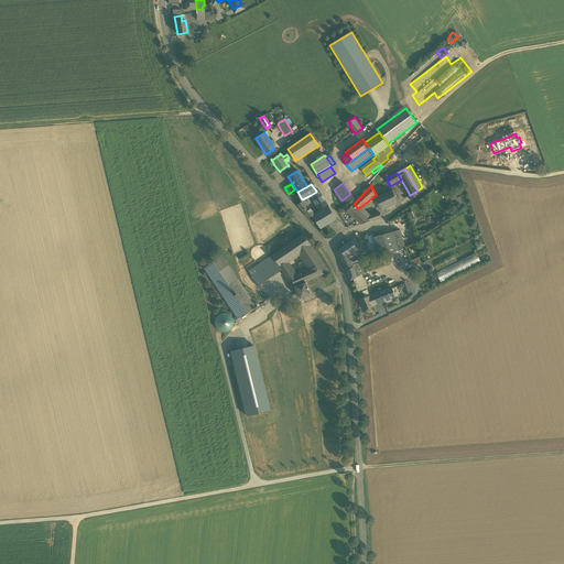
[(311,195),(314,201),(322,195),(318,190),(316,191),(316,192),(311,195)]
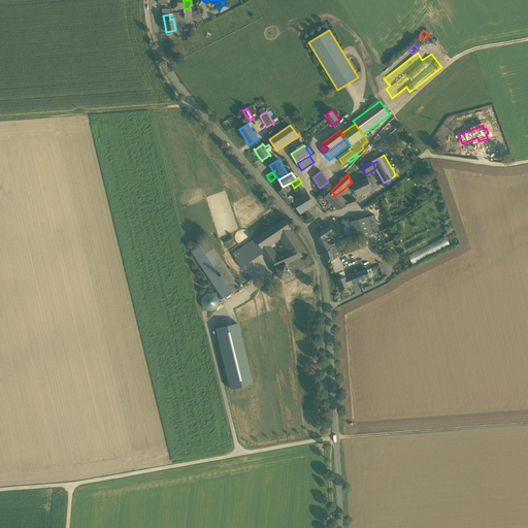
[(367,178),(361,180),(353,185),(356,193),(358,197),(372,190),(367,178)]
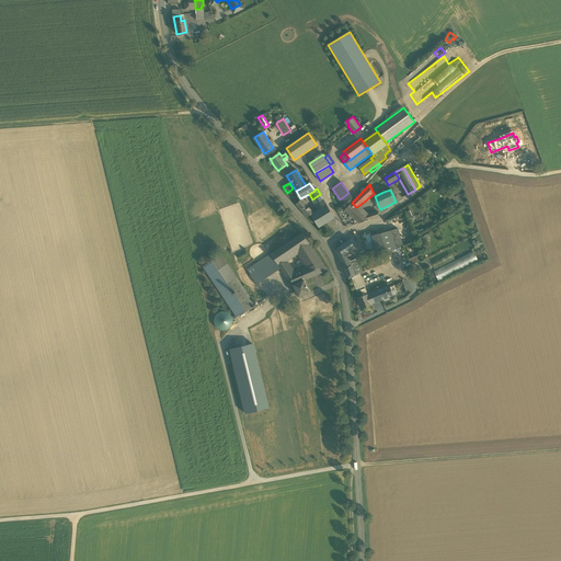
[(340,199),(344,204),(352,197),(348,193),(340,199)]
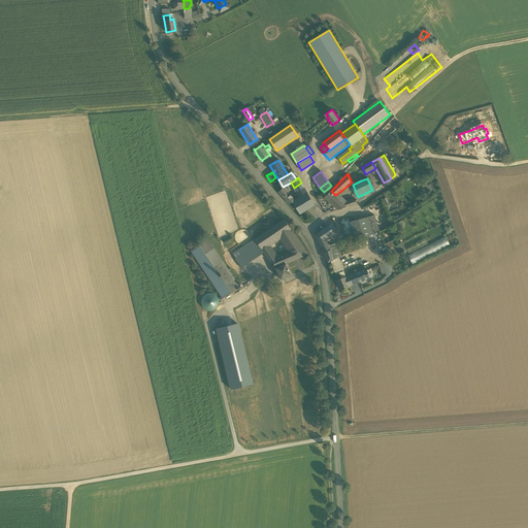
[(294,188),(299,197),(307,193),(301,183),(294,188)]
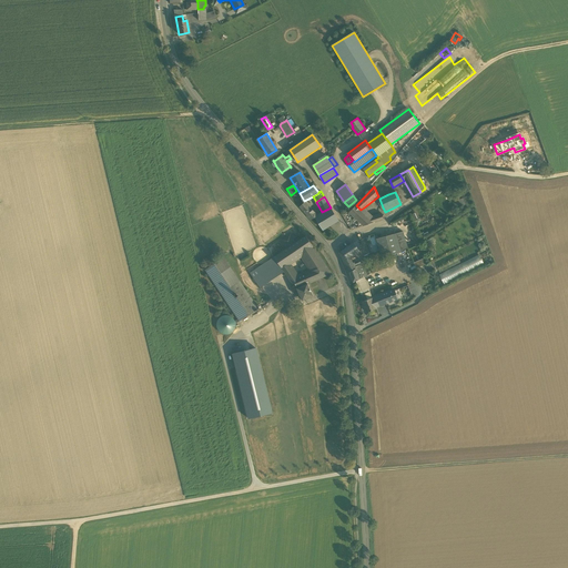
[(300,208),(311,220),(315,216),(317,215),(316,215),(305,202),(300,208)]
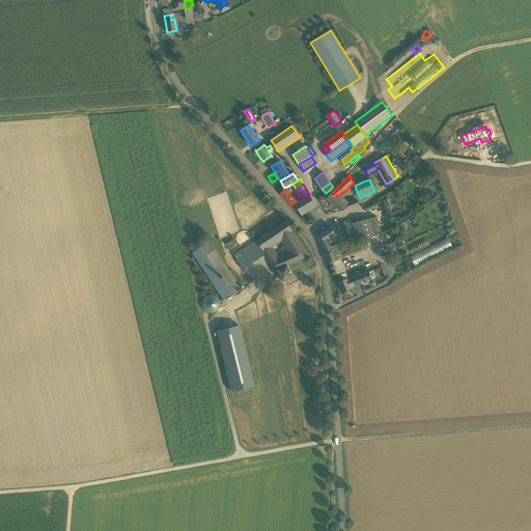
[(346,204),(347,203),(340,194),(337,196),(333,192),(327,198),(339,212),(347,208),(346,204)]
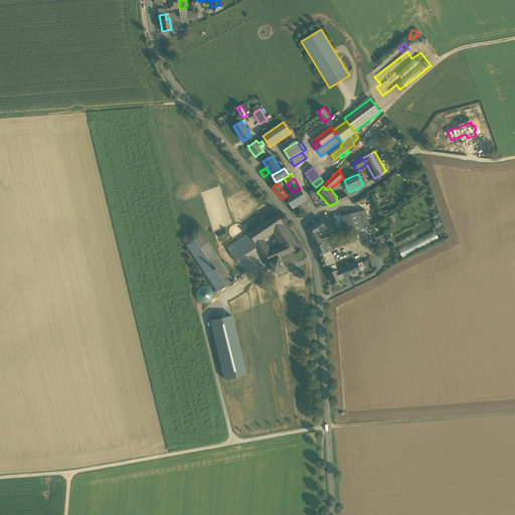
[(286,196),(293,208),(307,200),(300,188),(292,192),(287,195),(288,195),(286,196)]
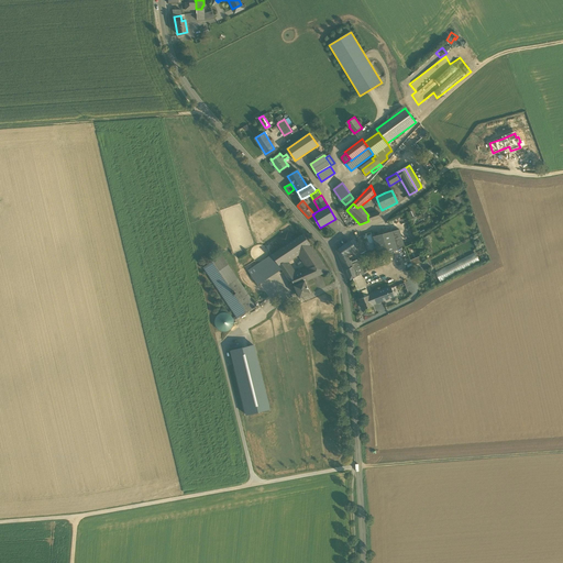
[(393,232),(398,251),(404,246),(399,230),(393,232)]
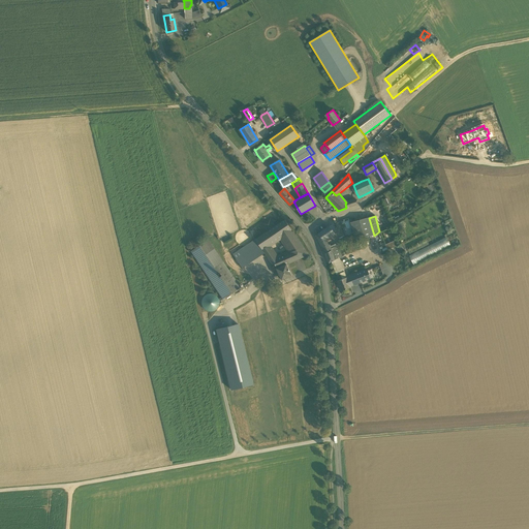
[(353,234),(355,239),(374,236),(369,218),(350,222),(353,234)]
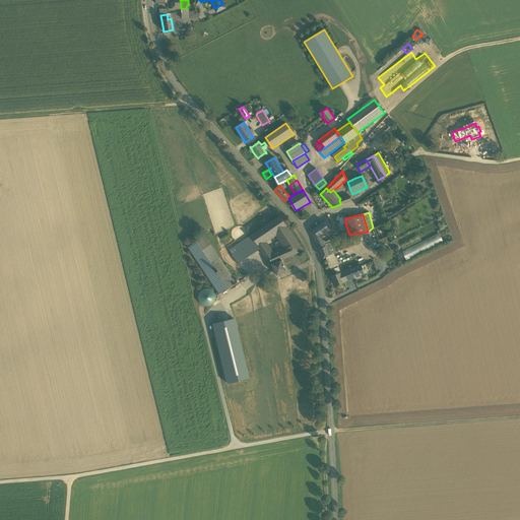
[(258,220),(263,228),(270,222),(265,215),(258,220)]
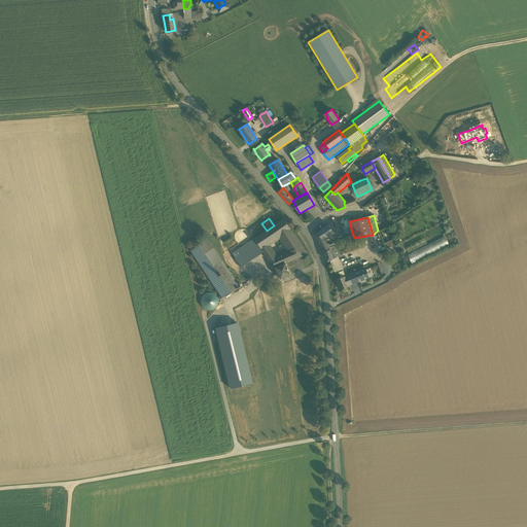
[(268,245),(279,237),(290,229),(284,219),(274,225),(267,231),(254,239),(261,249),(268,245)]
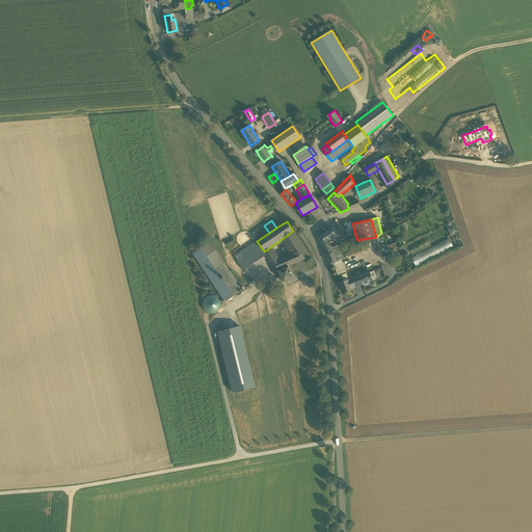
[(322,243),(327,254),(333,250),(327,241),(337,235),(331,227),(318,237),(322,243)]
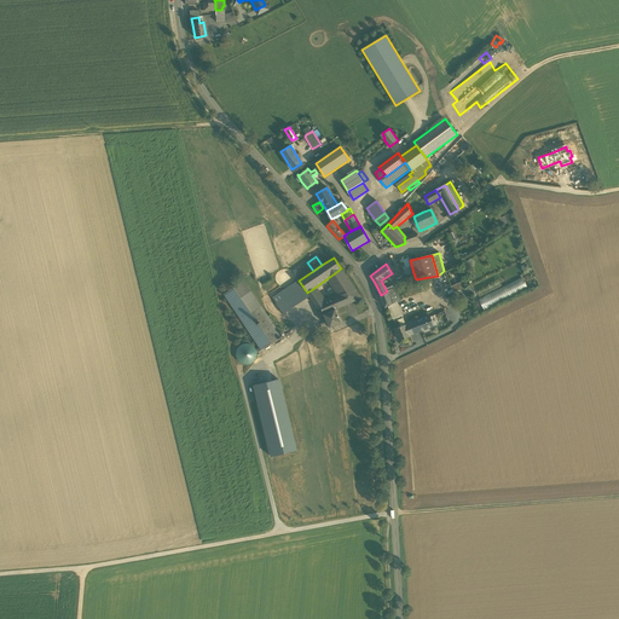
[(328,278),(340,295),(342,294),(340,289),(343,288),(342,287),(350,281),(341,268),(328,278)]
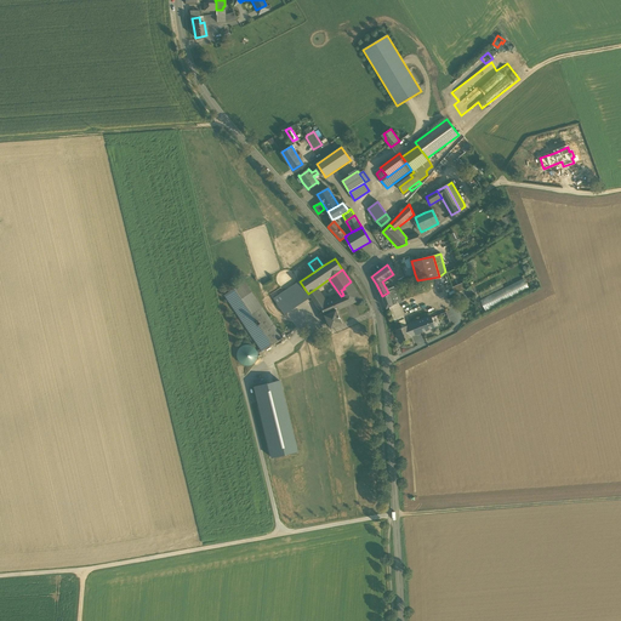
[(524,278),(480,300),(485,311),(530,290),(524,278)]
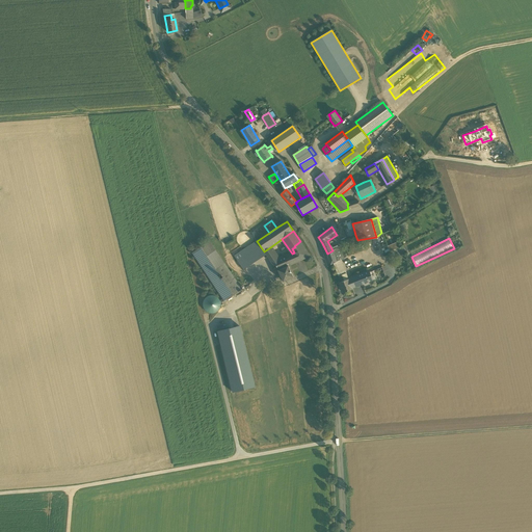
[(191,253),(197,262),(215,250),(209,241),(191,253)]
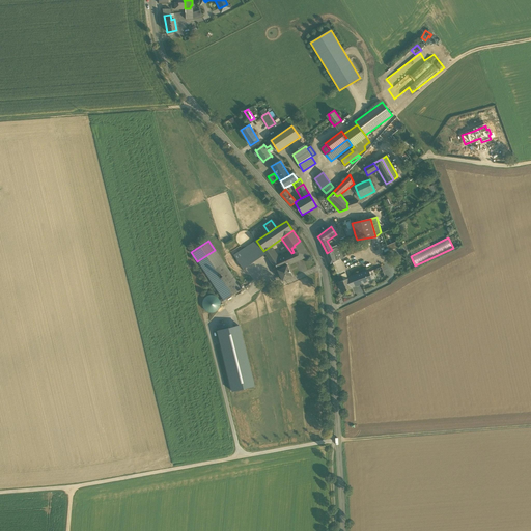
[(256,241),(239,252),(243,258),(238,261),(243,270),(266,254),(263,251),(256,241)]
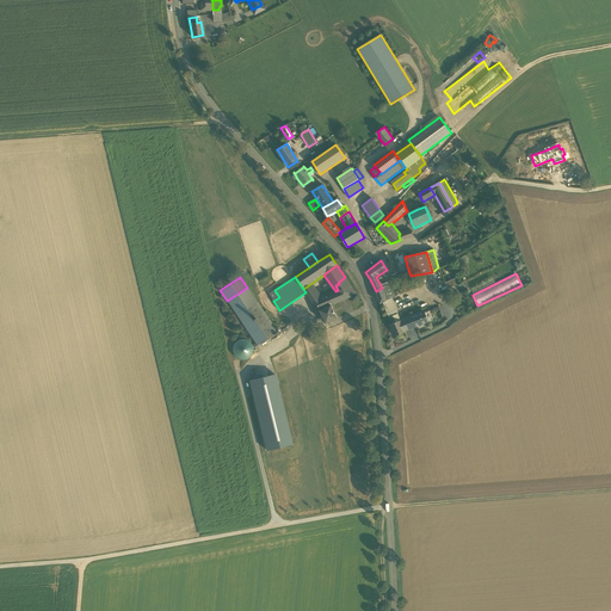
[(357,294),(345,277),(338,283),(339,284),(335,285),(338,290),(335,291),(329,294),(334,304),(356,295),(357,295),(356,294),(357,294)]
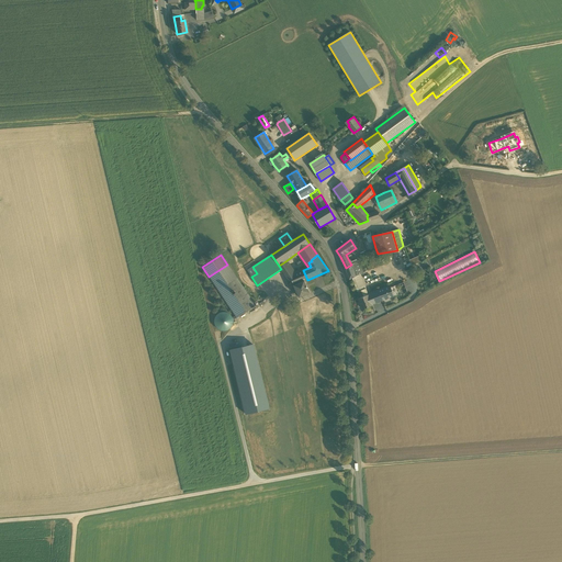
[(409,260),(412,266),(423,260),(420,256),(409,260)]
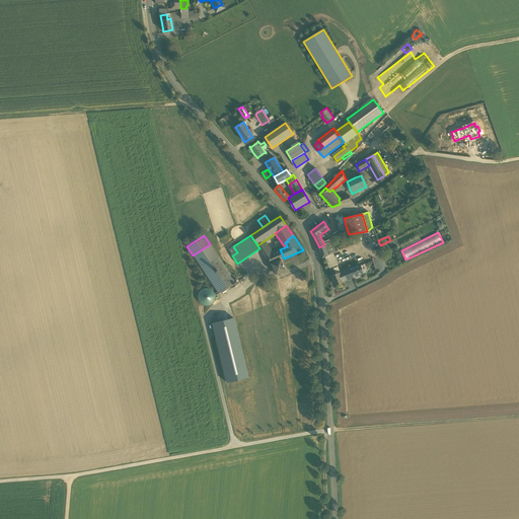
[(400,245),(402,248),(421,240),(419,236),(400,245)]
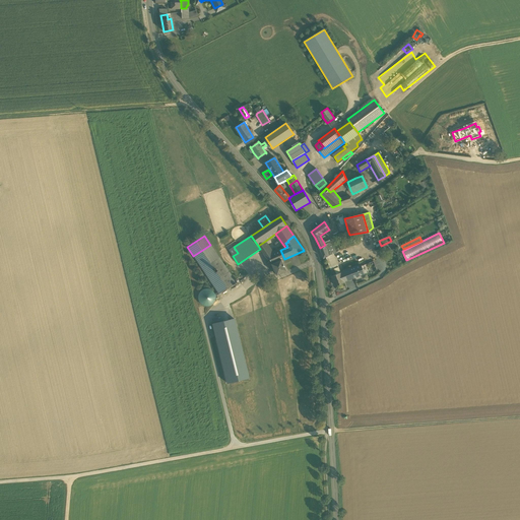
[(268,248),(264,242),(258,246),(260,249),(262,252),(268,248)]
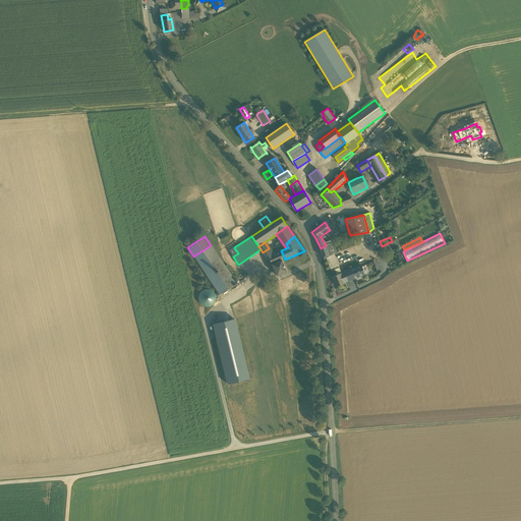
[(326,245),(321,248),(321,249),(325,258),(327,257),(330,255),(334,254),(337,252),(333,242),(326,245)]
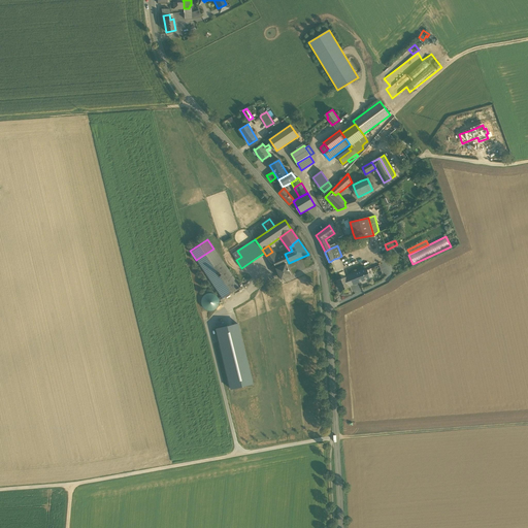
[(196,260),(205,273),(223,262),(213,249),(196,260)]
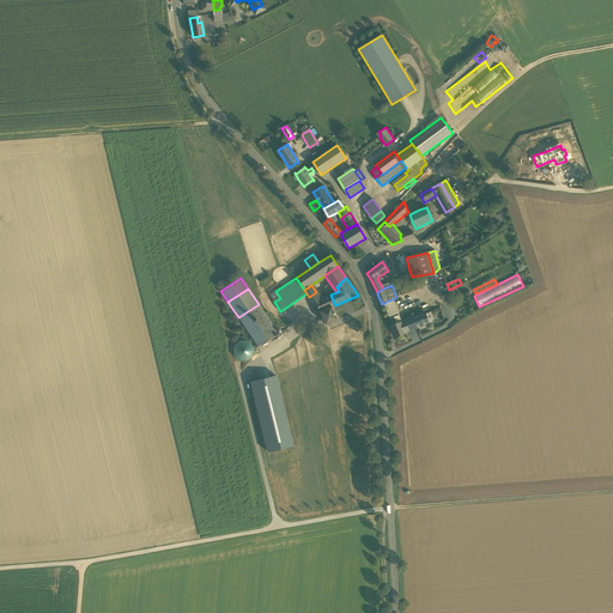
[(269,296),(274,302),(280,298),(275,291),(269,296)]
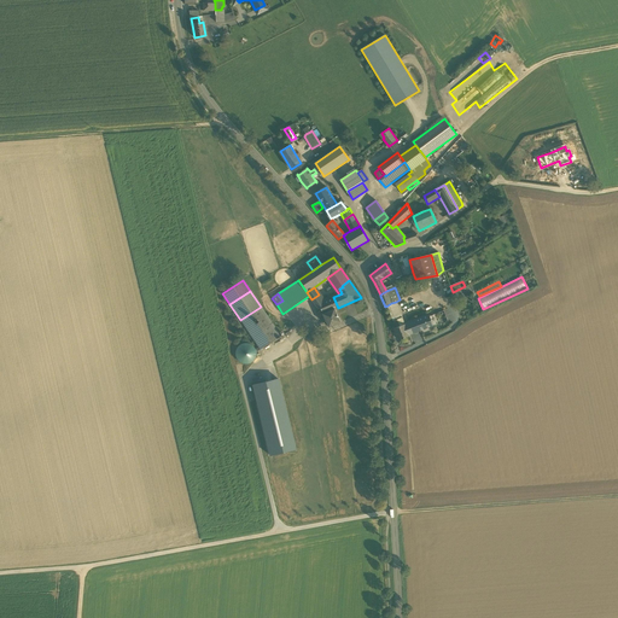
[(324,314),(330,327),(340,322),(342,322),(340,321),(334,309),(338,308),(333,297),(324,302),(328,312),(324,314)]
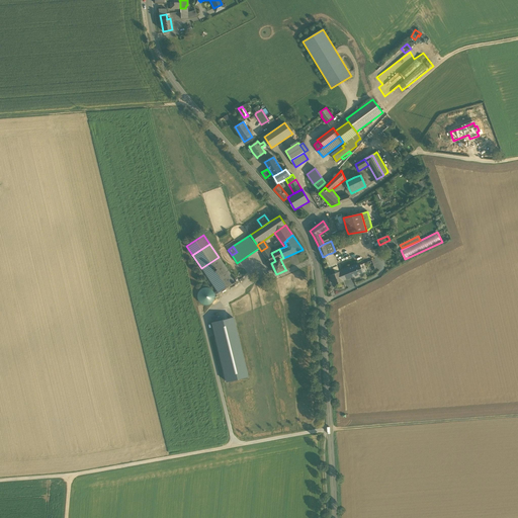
[(271,253),(269,250),(263,254),(267,260),(269,258),(271,263),(275,261),(271,253)]
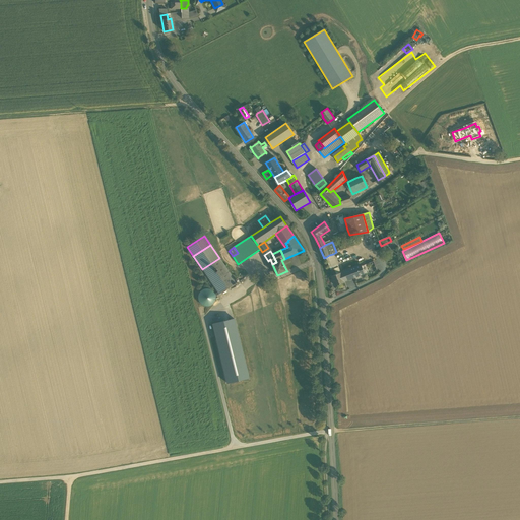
[(326,257),(330,268),(338,266),(334,254),(329,256),(326,257)]
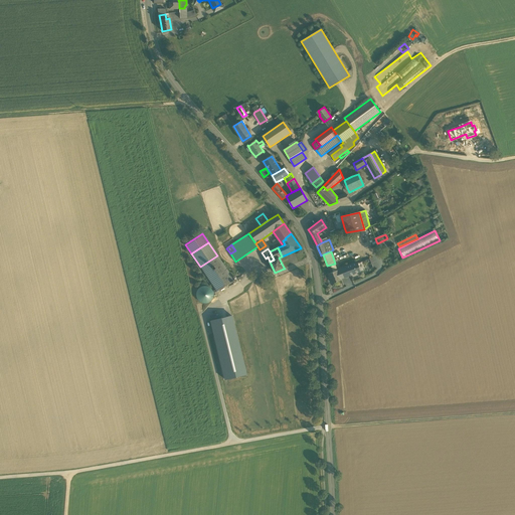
[(233,280),(217,255),(200,267),(217,292),(233,280)]
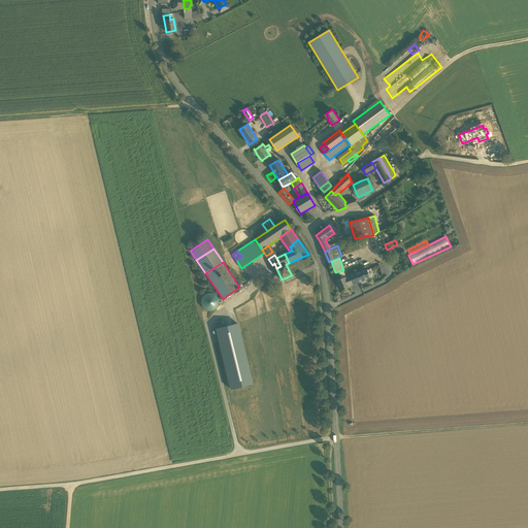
[(347,277),(350,287),(370,278),(367,270),(367,269),(347,277)]
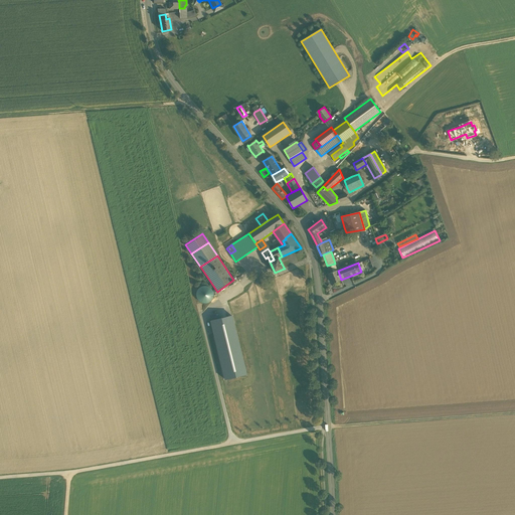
[(329,274),(332,284),(341,280),(338,271),(333,272),(331,266),(328,268),(330,274),(329,274)]
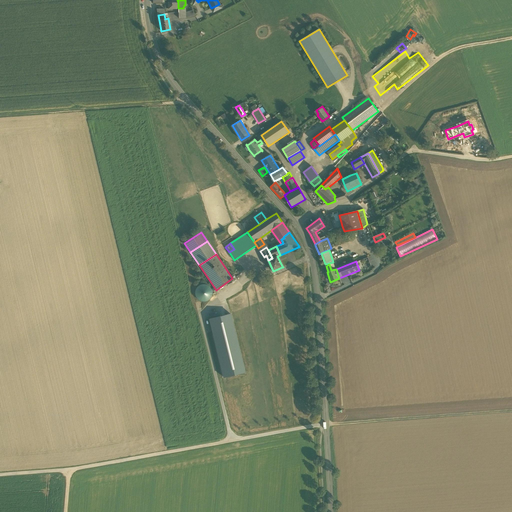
[(195,292),(195,295),(197,298),(199,300),(202,301),(206,301),(209,300),(211,297),(212,294),(212,290),(210,287),(208,285),(204,284),(201,285),(198,286),(196,289),(195,292)]
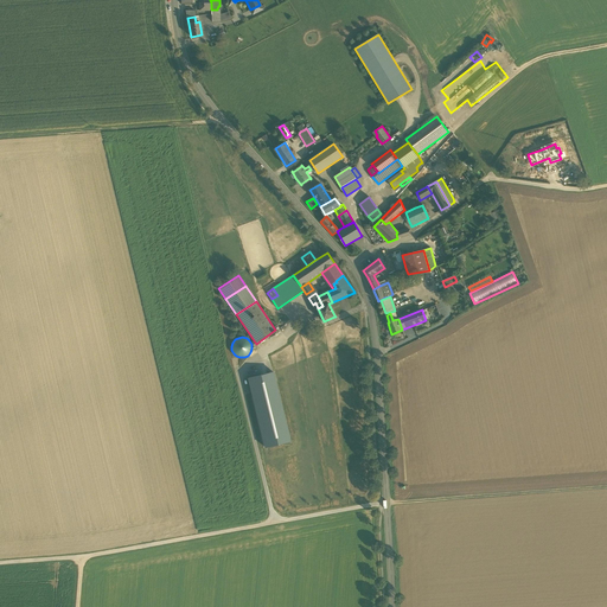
[(248,378),(264,447),(291,441),(273,372),(248,378)]
